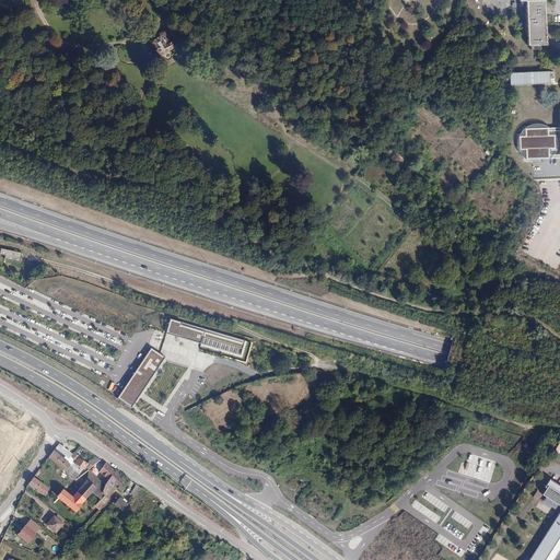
[(518,0),(520,2),(526,1),(527,46),(531,46),(539,46),(546,46),(545,1),(546,1),(546,0),(518,0)]
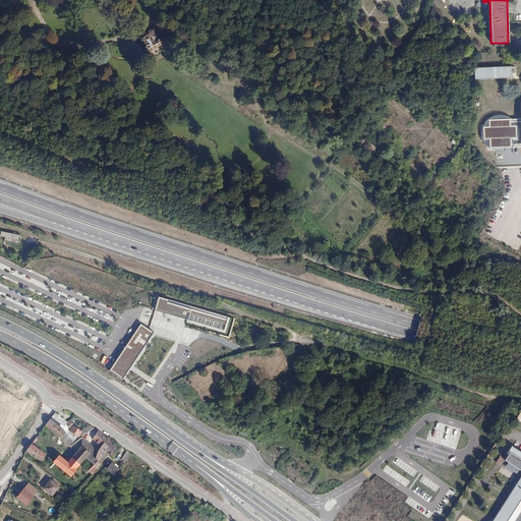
[(145,34),(146,35),(140,39),(145,45),(143,46),(147,51),(149,52),(162,44),(162,42),(159,38),(153,30),(151,29),(145,34)]
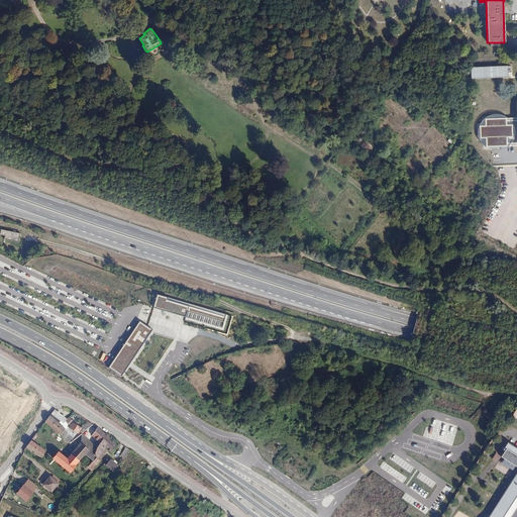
[(56,50),(50,47),(47,52),(54,55),(54,56),(59,59),(60,59),(65,62),(67,58),(61,54),(62,52),(57,48),(56,50)]
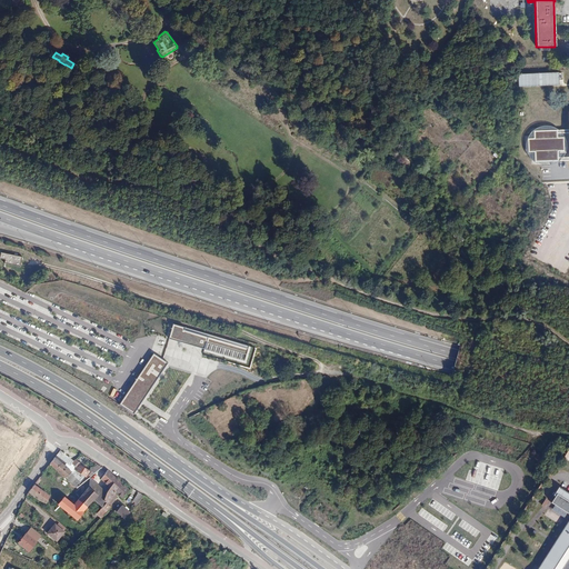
[(515,72),(515,87),(559,86),(559,80),(561,80),(561,72),(518,73),(518,72),(515,72)]
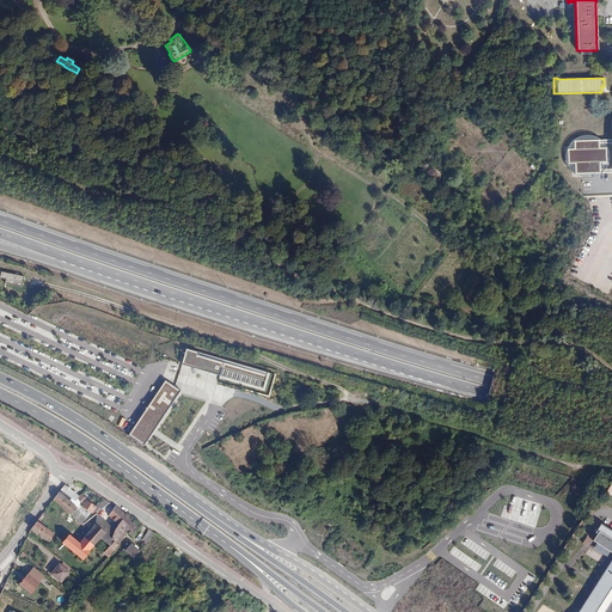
[(367,159),(360,154),(355,160),(362,166),(367,159)]
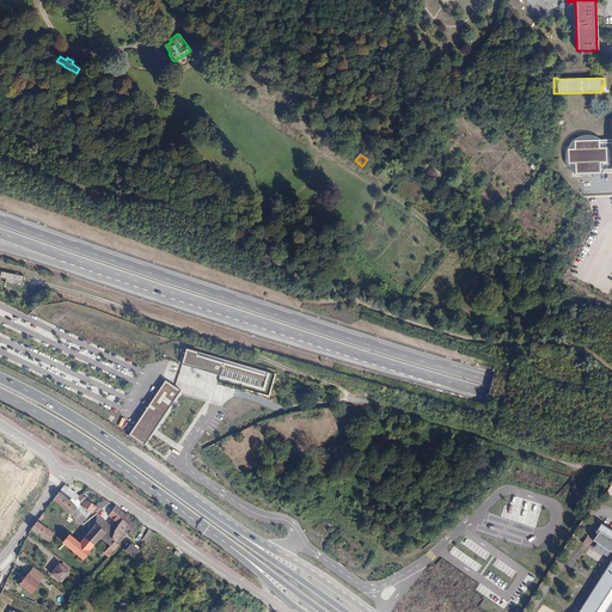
[(22,287),(24,276),(1,271),(0,277),(6,279),(5,283),(22,287)]
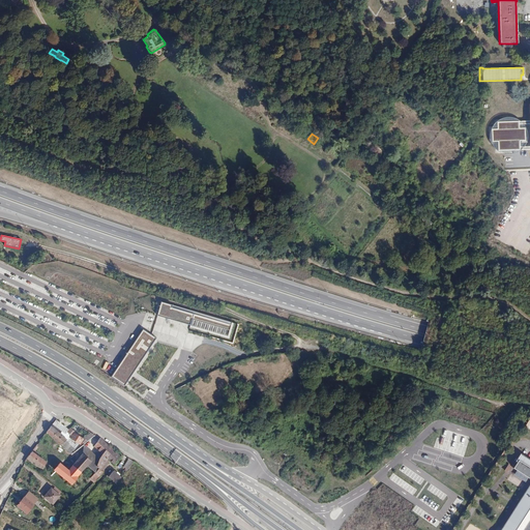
[(162,302),(158,315),(190,324),(189,330),(234,343),(240,325),(162,302)]
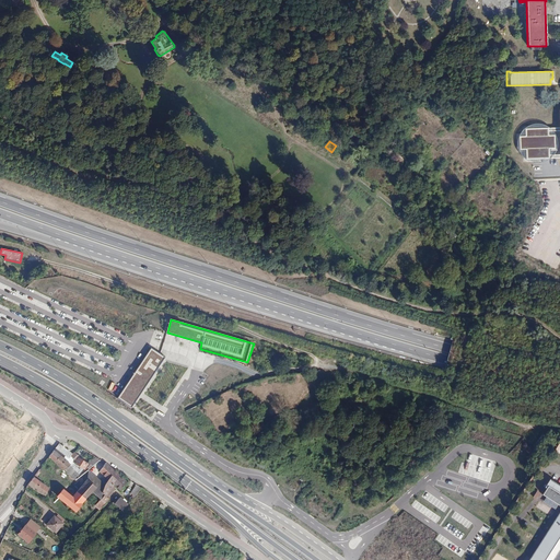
[(131,407),(165,358),(151,348),(117,397),(131,407)]
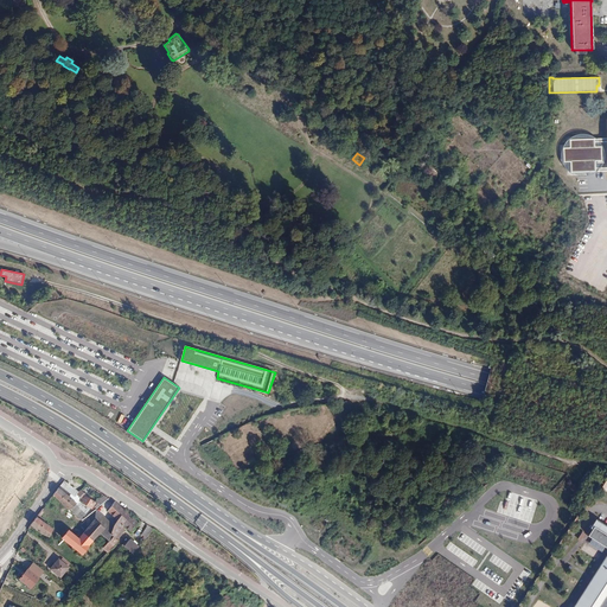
[(29,462),(21,478),(31,481),(38,466),(29,462)]
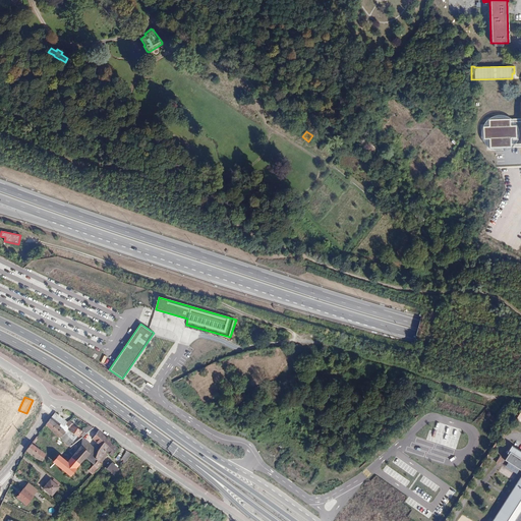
[(50,418),(66,432),(67,429),(69,427),(66,425),(68,422),(56,412),(50,418)]
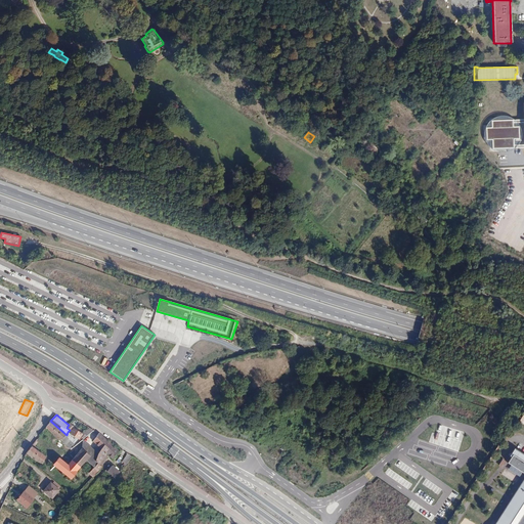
[(46,427),(60,440),(67,435),(50,421),(46,427)]
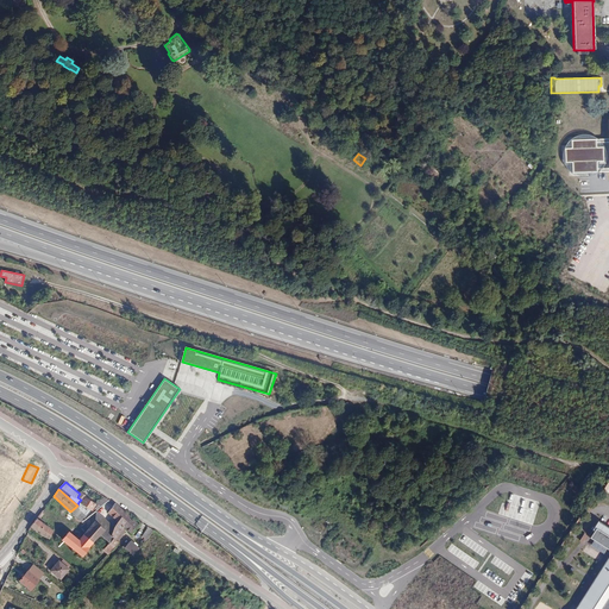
[(81,493),(80,494),(77,497),(81,500),(79,502),(94,513),(98,510),(101,508),(96,504),(81,493)]
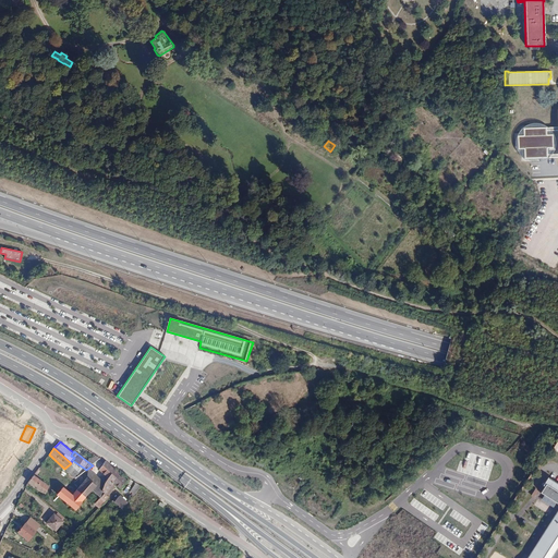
[(88,462),(93,465),(99,459),(95,456),(88,462)]
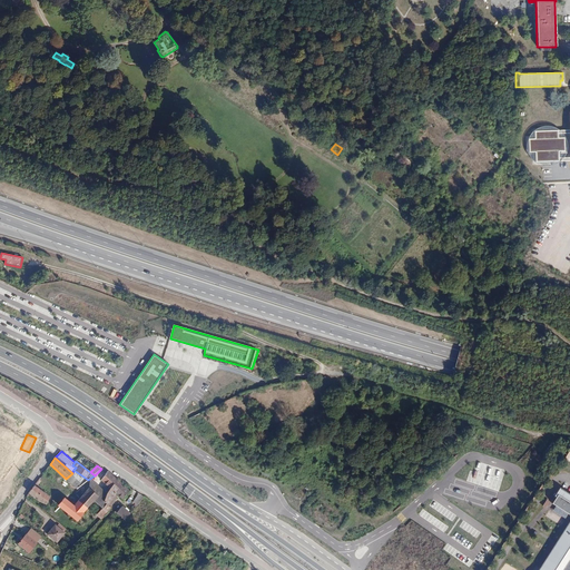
[(88,480),(74,470),(72,473),(66,479),(68,480),(78,489),(88,480)]
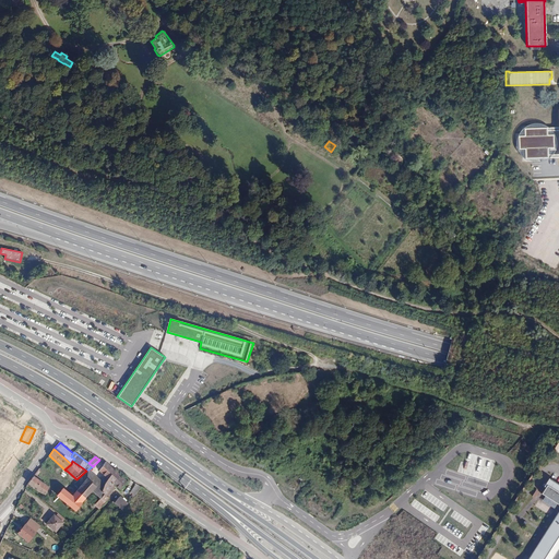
[(115,471),(106,462),(99,471),(108,479),(115,471)]
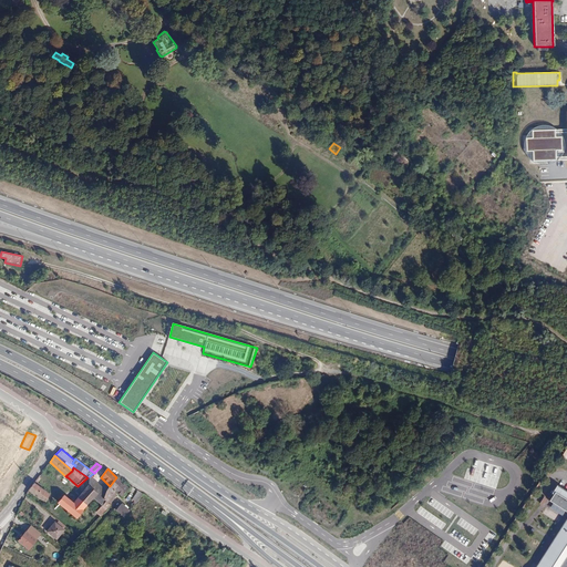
[(106,491),(91,475),(88,477),(78,486),(83,492),(89,486),(99,495),(94,500),(102,506),(105,502),(103,500),(105,493),(106,491)]
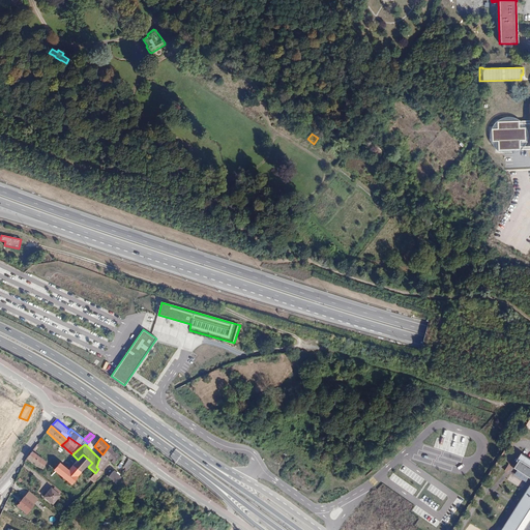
[(42,469),(47,463),(33,452),(38,446),(36,445),(27,457),(26,459),(31,463),(32,462),(42,469)]
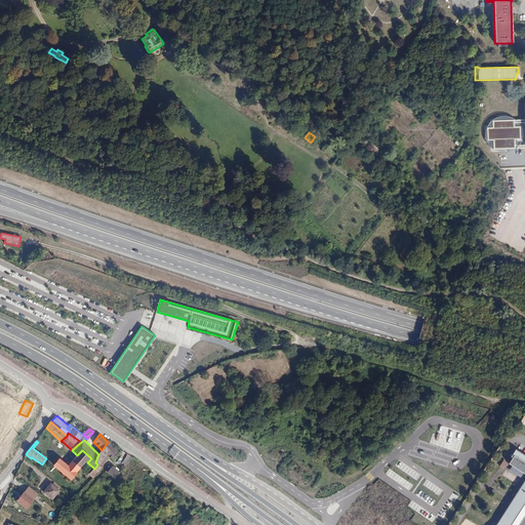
[(119,452),(108,442),(102,450),(98,454),(97,456),(95,462),(97,465),(94,469),(89,475),(93,478),(103,469),(99,466),(107,455),(113,460),(119,452)]
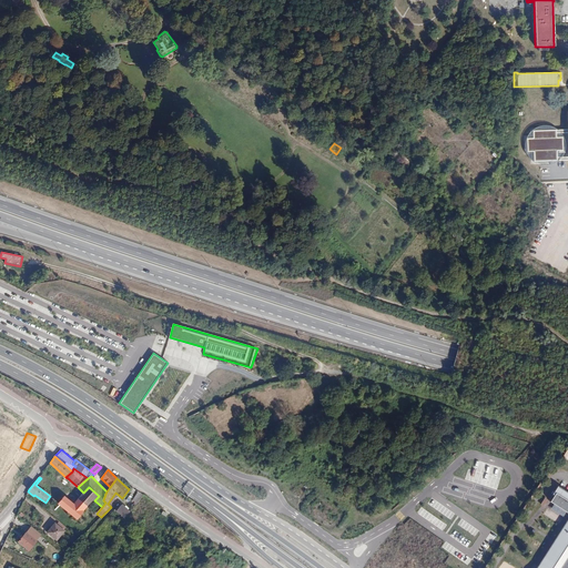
[(63,496),(58,504),(67,511),(66,511),(67,513),(68,513),(74,519),(73,519),(74,520),(75,520),(77,519),(80,515),(81,516),(82,515),(81,514),(94,500),(99,496),(89,487),(83,493),(72,505),(63,496)]
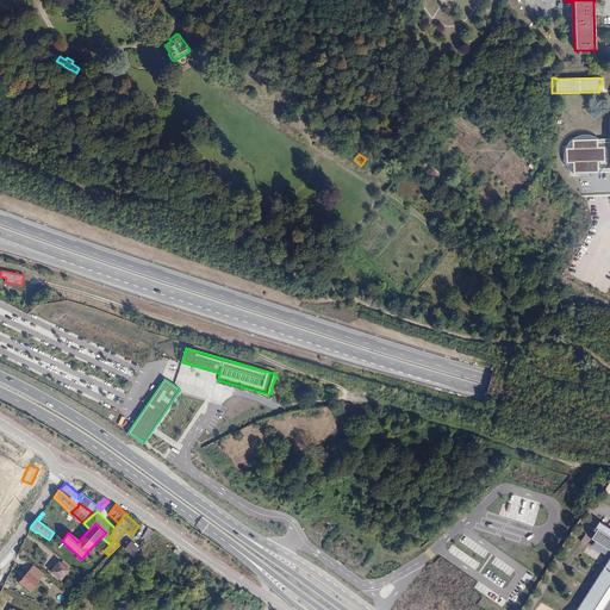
[(609,560),(577,609),(609,609),(609,529),(601,523),(590,539),(609,551),(609,560)]
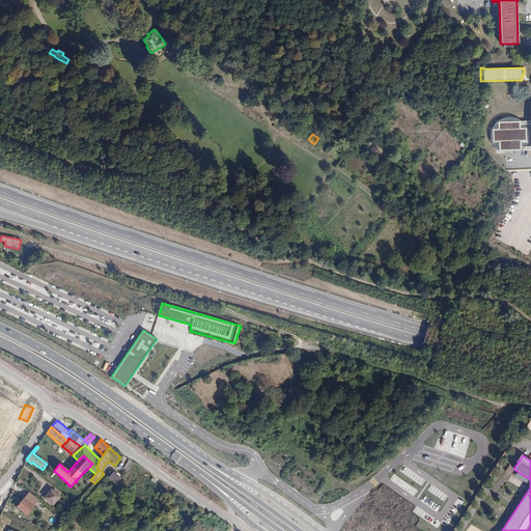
[(128,471),(135,463),(130,460),(123,468),(128,471)]
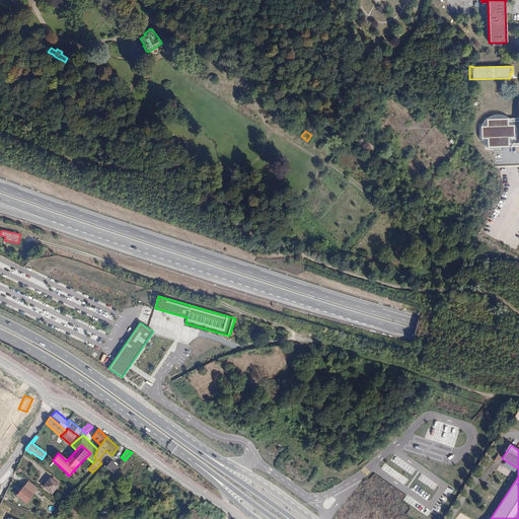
[(119,467),(112,460),(105,467),(113,474),(119,467)]
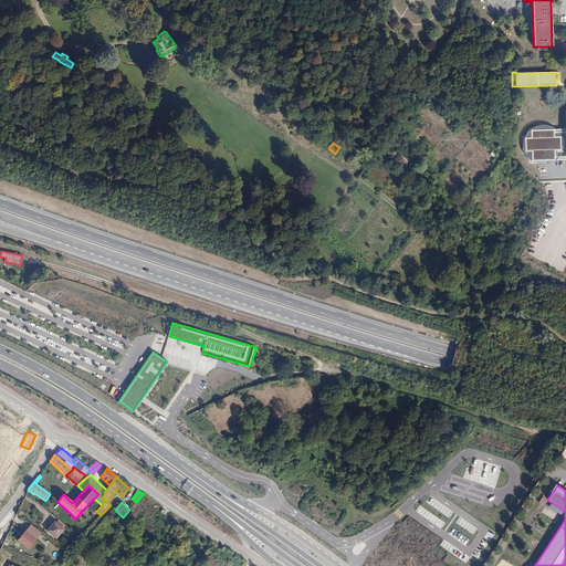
[(56,538),(66,526),(59,520),(49,532),(56,538)]
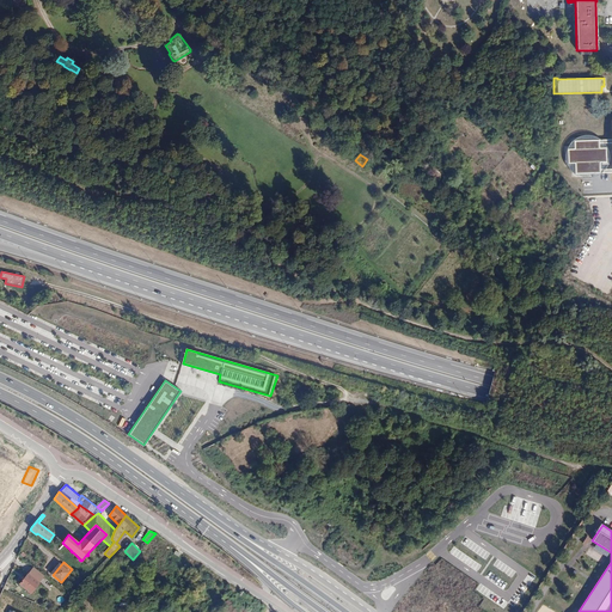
[(26,574),(37,583),(43,576),(32,567),(26,574)]
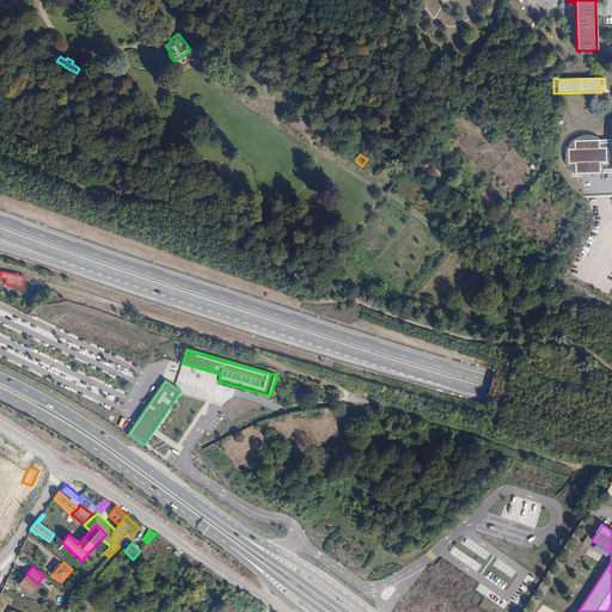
[(26,574),(18,583),(29,593),(37,583),(26,574)]
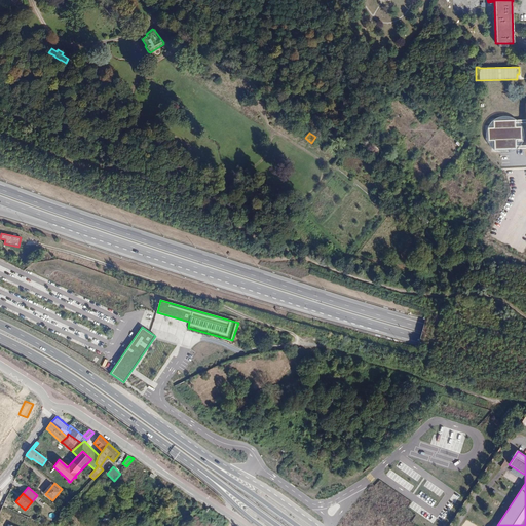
[(347,524),(352,525),(370,525),(371,525),(351,516),(347,524)]
